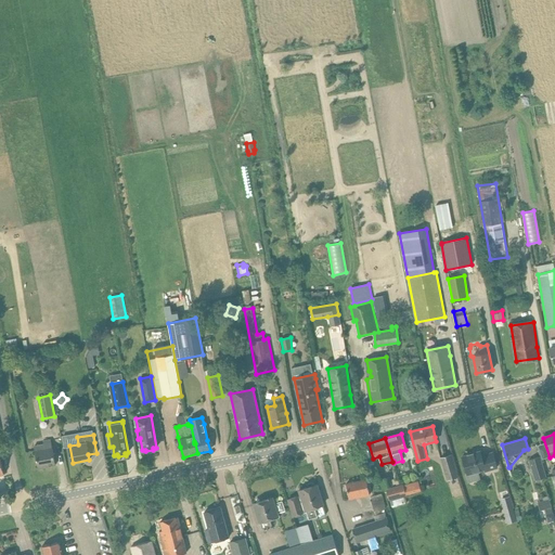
[(44,449),(35,451),(38,468),(55,465),(51,440),(43,441),(43,443),(44,449)]
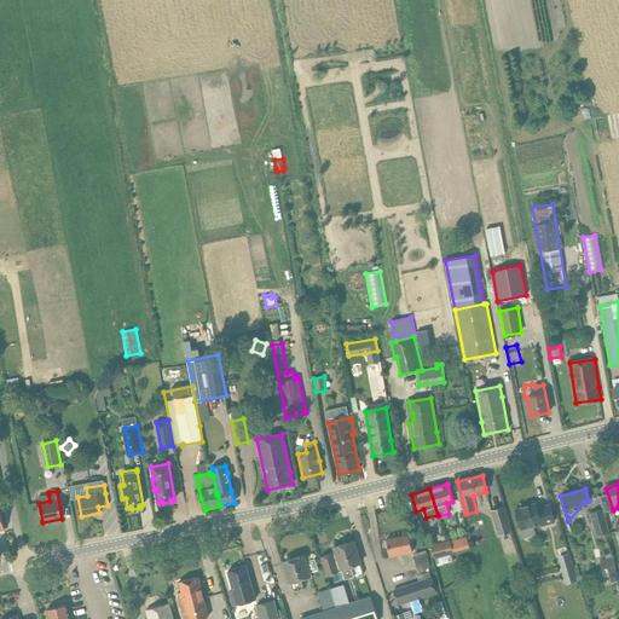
[(536,534),(533,526),(541,524),(542,525),(554,521),(553,516),(549,505),(537,509),(536,503),(515,509),(521,528),(519,528),(521,538),(536,534)]
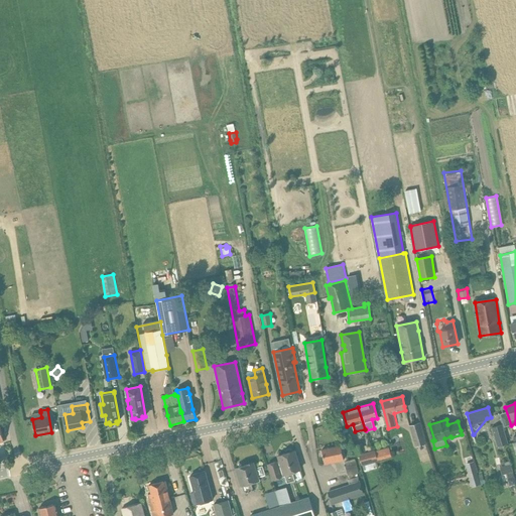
[(416,446),(426,443),(420,422),(410,425),(416,446)]
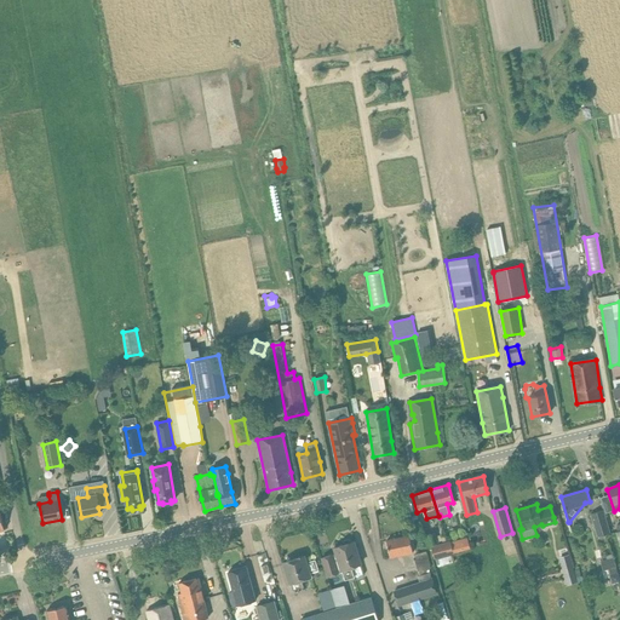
[(603,510),(591,514),(598,537),(609,533),(603,510)]
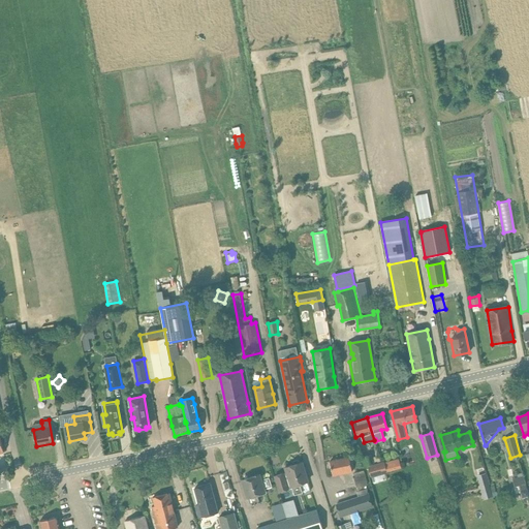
[(367,466),(368,466),(381,462),(379,457),(373,459),(372,455),(364,457),(367,466)]
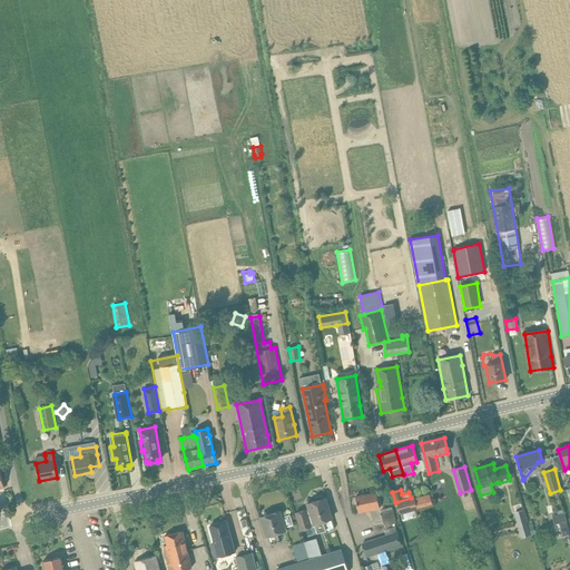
[(376,492),(355,497),(359,512),(380,509),(376,492)]
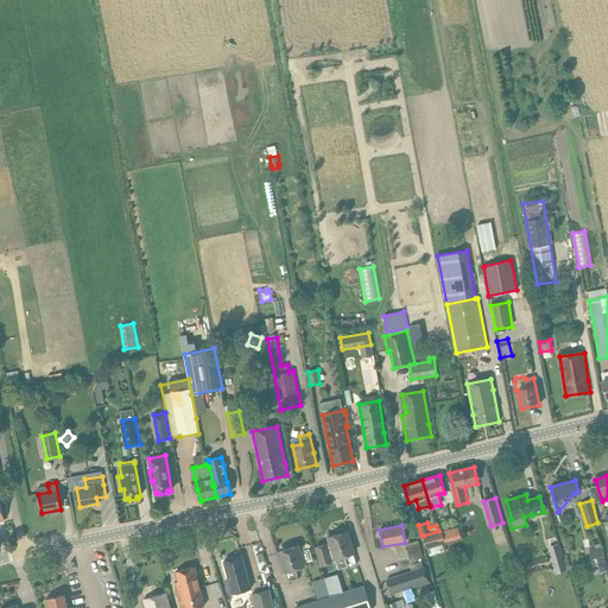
[(445,542),(461,537),(458,526),(442,531),(445,542)]
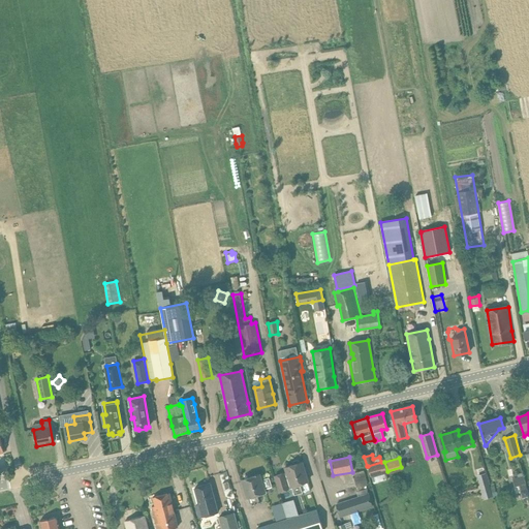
[(285,467),(288,477),(285,478),(284,473),(275,476),(280,492),(288,489),(288,487),(291,486),(294,495),(303,493),(300,484),(308,480),(302,462),(300,463),(299,461),(297,460),(293,462),(292,464),(292,465),(285,467)]
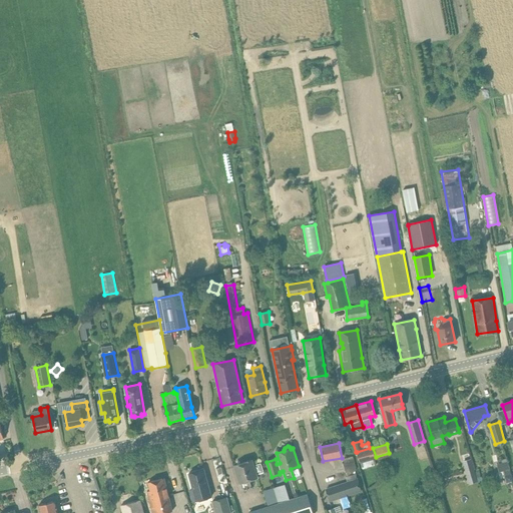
[(373,447),(370,448),(357,452),(360,463),(376,458),(376,457),(373,447)]
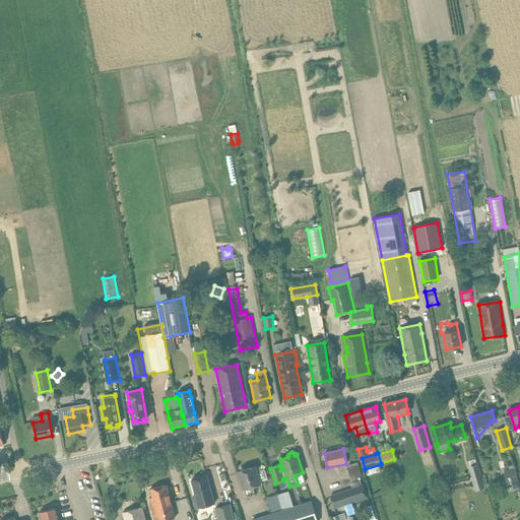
[(260,483),(258,475),(255,466),(238,471),(244,490),(244,489),(247,498),(256,495),(253,486),(260,483)]
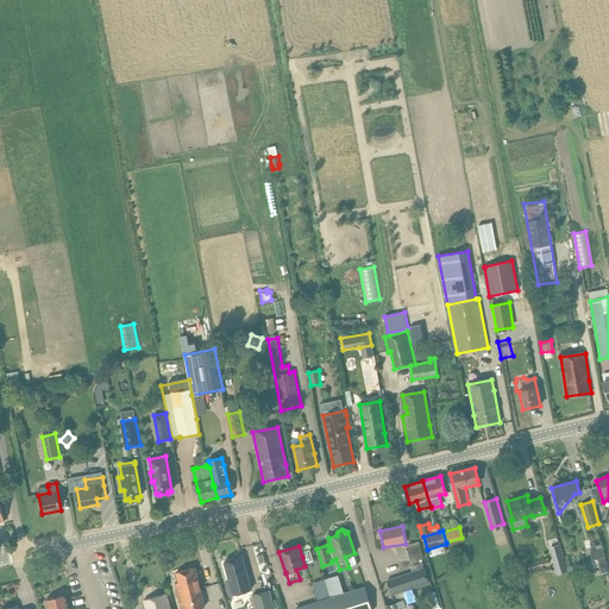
[(419,546),(408,550),(410,560),(422,558),(419,546)]
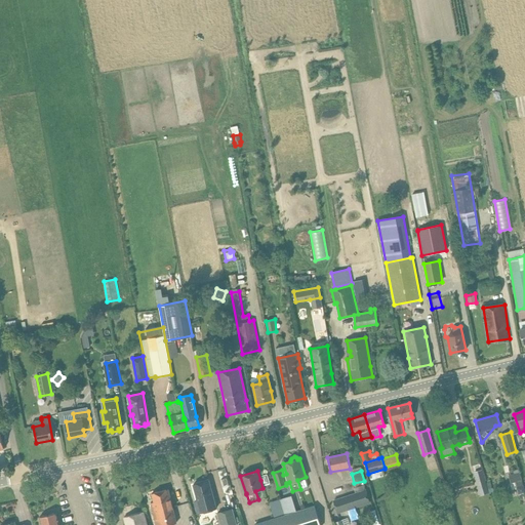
[(520,473),(509,475),(511,484),(522,481),(520,473)]
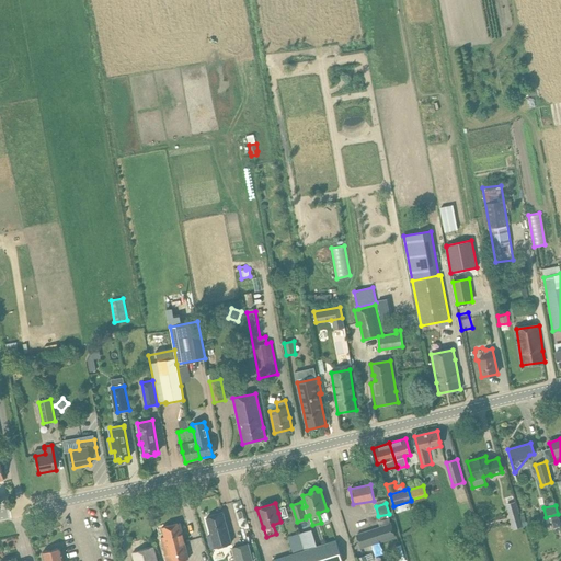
[(230,541),(226,524),(222,513),(206,517),(212,535),(208,536),(210,547),(230,541)]
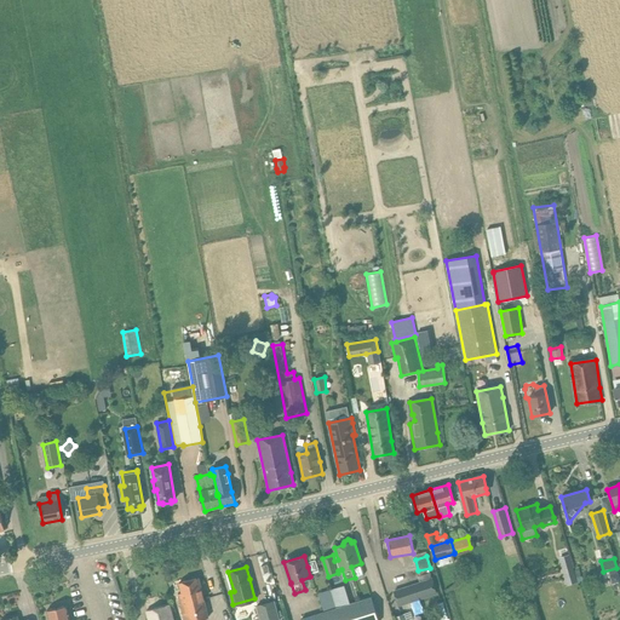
[(572,569),(562,572),(564,579),(574,577),(572,569)]
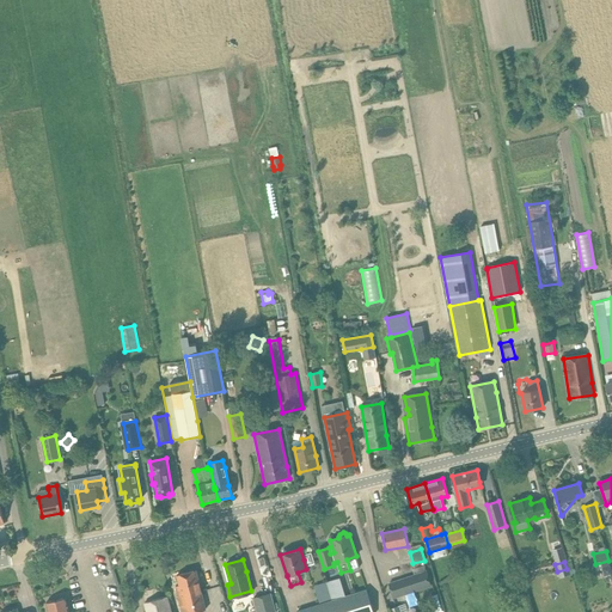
[(430,583),(428,576),(424,565),(412,569),(415,575),(389,585),(393,599),(405,595),(408,603),(417,600),(415,592),(432,587),(430,583)]
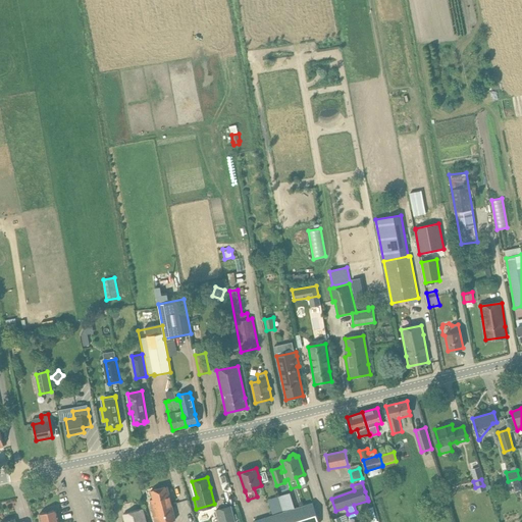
[(153,500),(150,500),(155,521),(166,521),(175,520),(169,497),(167,486),(151,490),(153,500)]
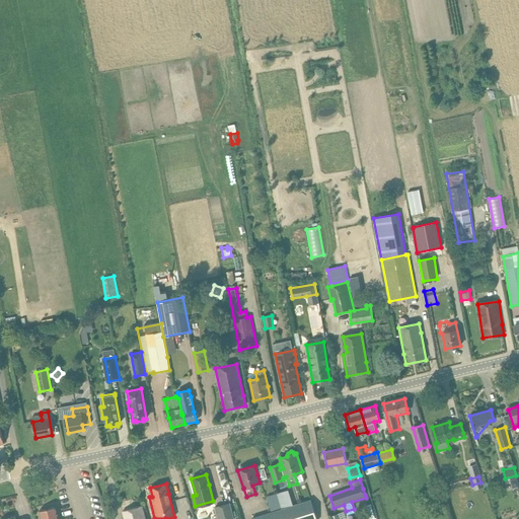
[(277,494),(279,501),(285,518),(314,518),(309,500),(293,505),(289,490),(277,494)]
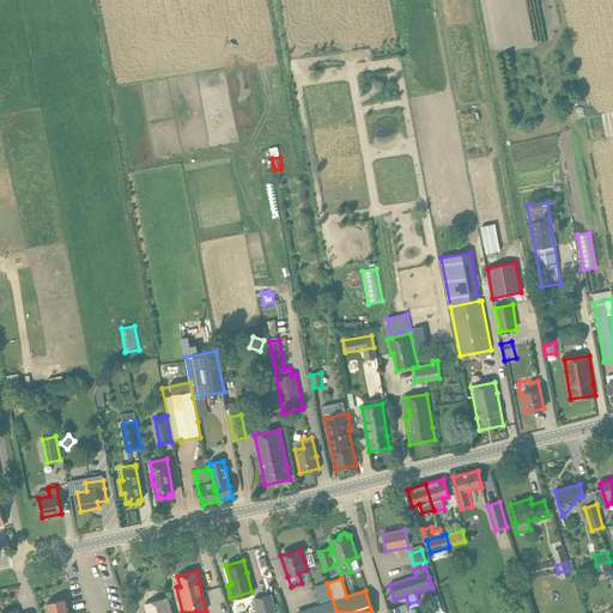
[(298,612),(337,612),(329,592),(319,595),(322,604),(298,611),(298,612)]
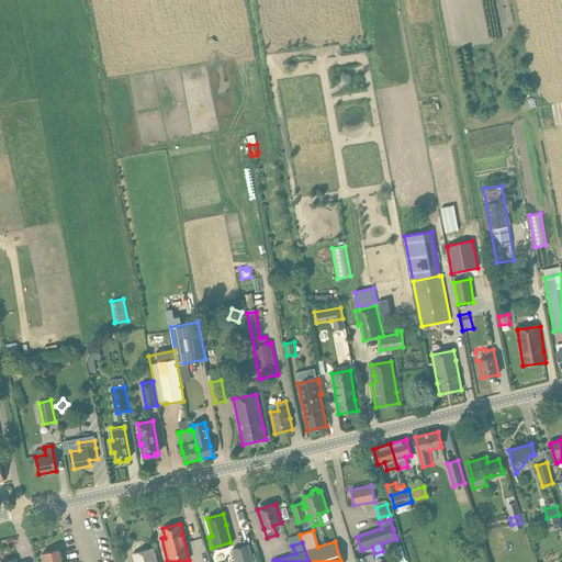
[(254,561),(249,546),(235,550),(237,561),(254,561)]
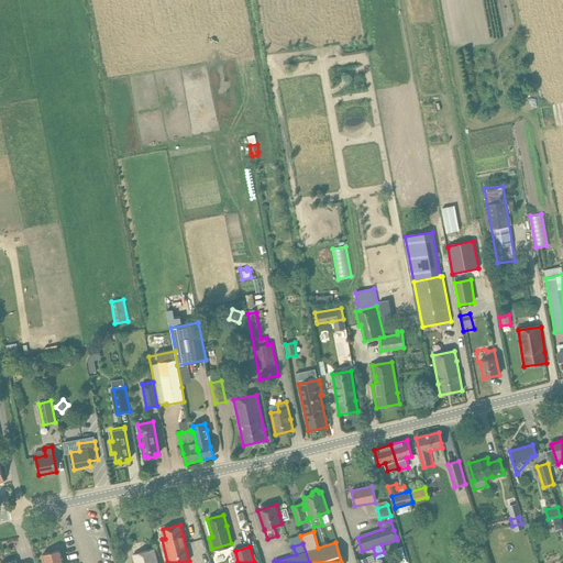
[(156,562),(153,549),(133,554),(134,562),(156,562)]
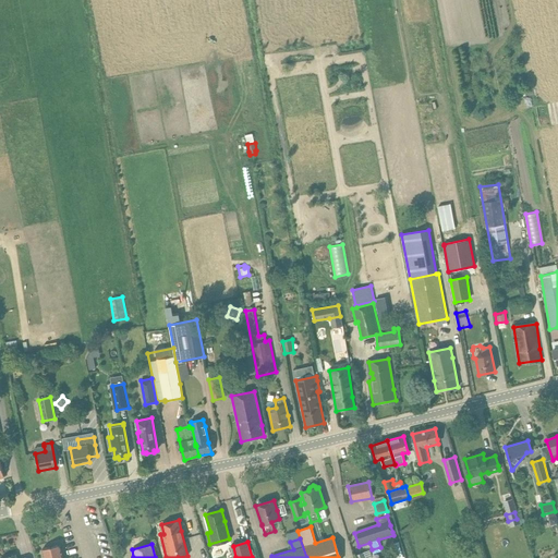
[(62,557),(60,545),(41,549),(44,557),(62,557)]
